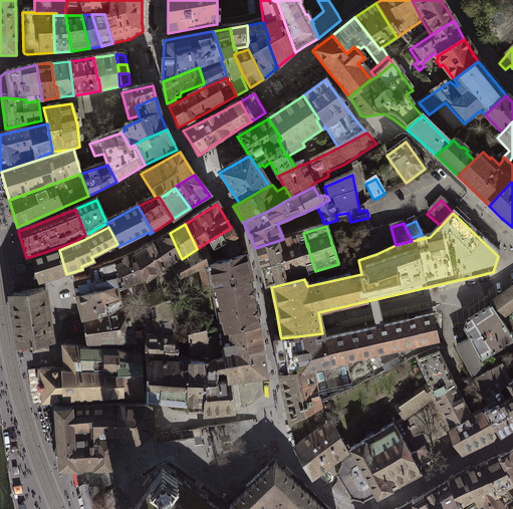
[(352,239),(358,260),(376,254),(396,245),(391,227),(354,236),(352,239)]
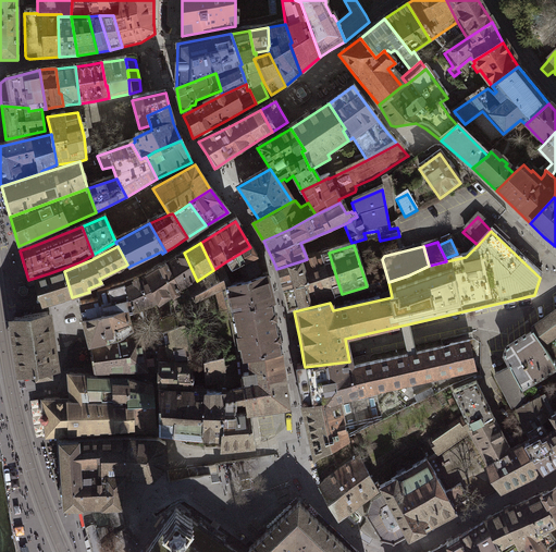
[(238,267),(254,260),(257,258),(250,247),(226,261),(229,266),(223,269),(224,273),(238,267)]
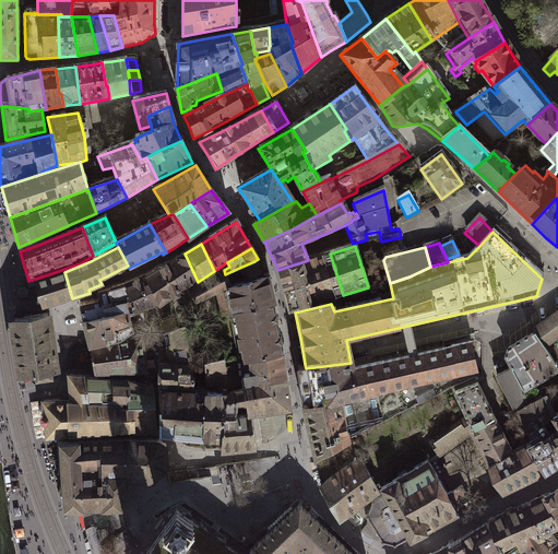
[(179,295),(198,282),(185,254),(166,264),(179,295)]
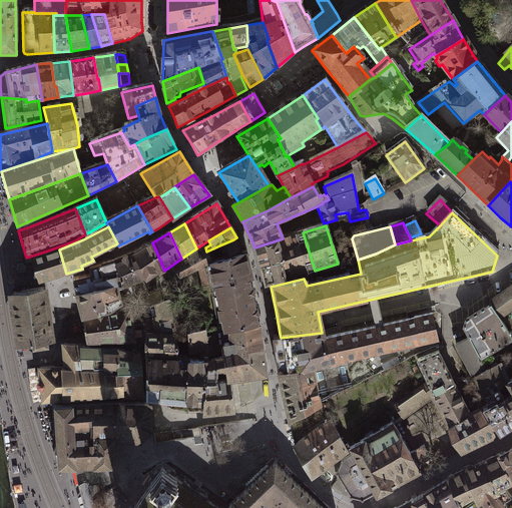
[(286,280),(315,271),(303,232),(283,238),(277,240),(284,261),(282,262),(286,280)]
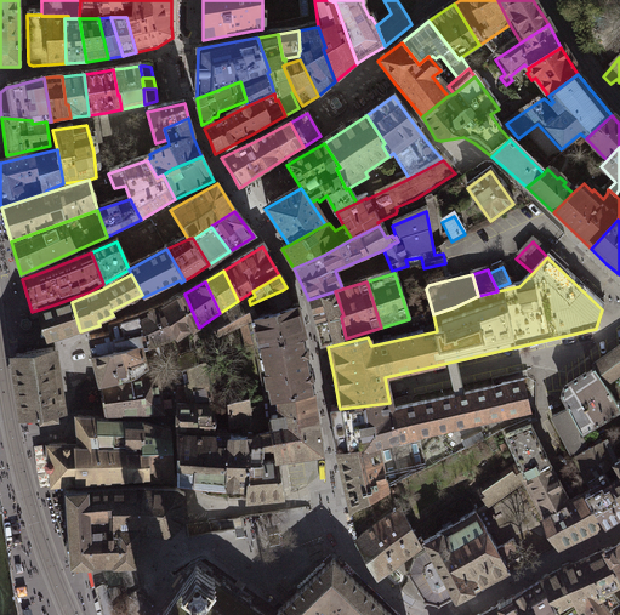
[(256,320),(239,326),(245,351),(254,348),(285,340),(286,343),(300,341),(305,339),(297,308),(293,309),(283,290),(266,297),(272,315),(256,320)]
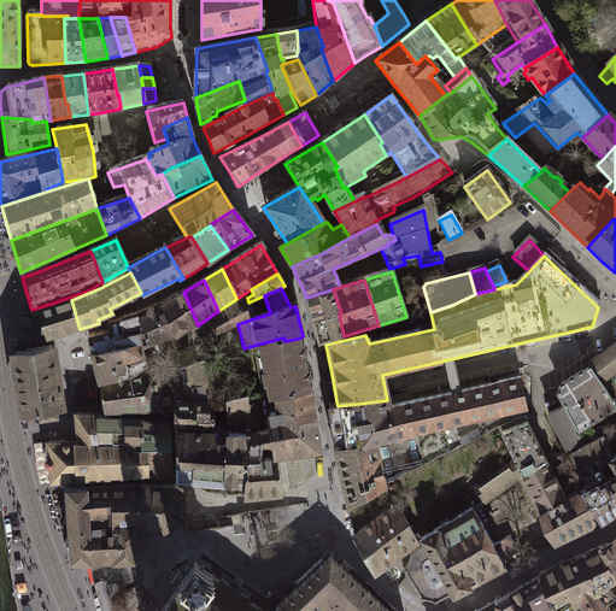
[(306,298),(314,322),(339,315),(341,313),(333,289),(306,298)]
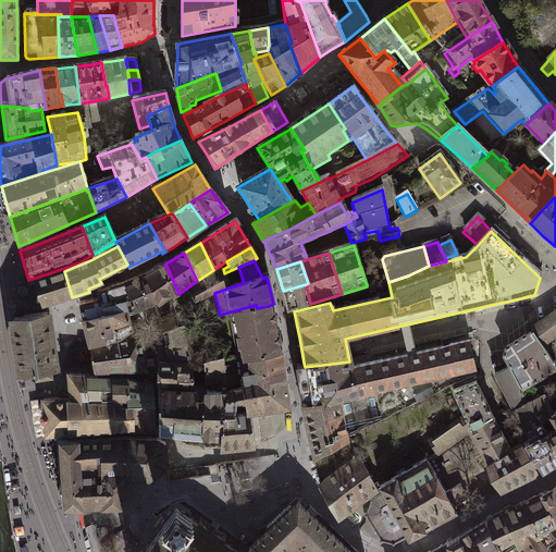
[(157,306),(178,294),(165,264),(145,276),(157,306)]
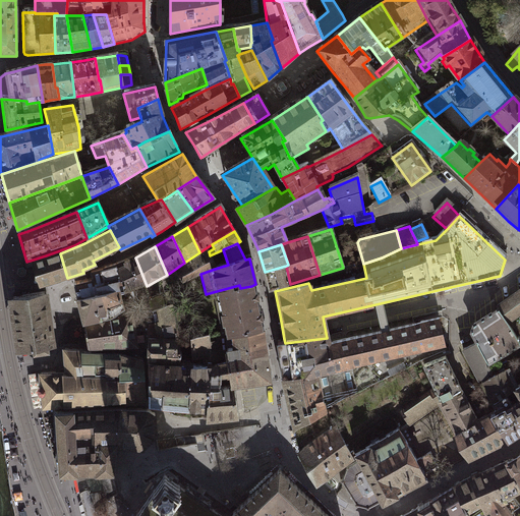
[(167,275),(169,289),(177,288),(180,283),(200,274),(215,269),(210,255),(209,251),(192,259),(167,275)]
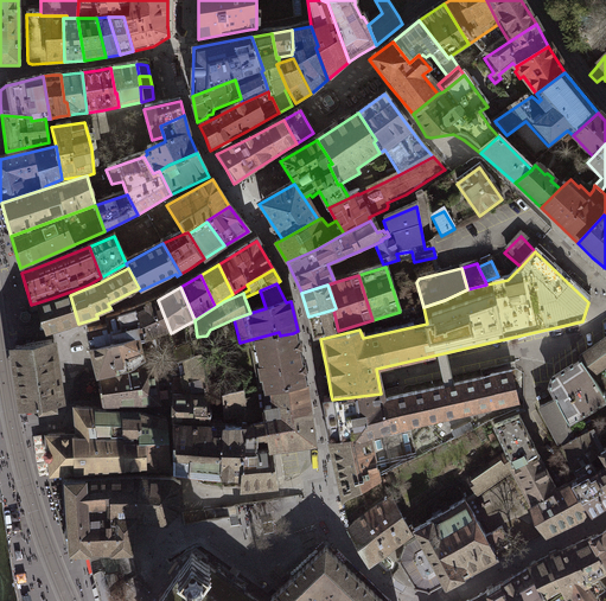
[(53,300),(31,307),(39,337),(56,331),(71,326),(78,324),(70,295),(53,300)]
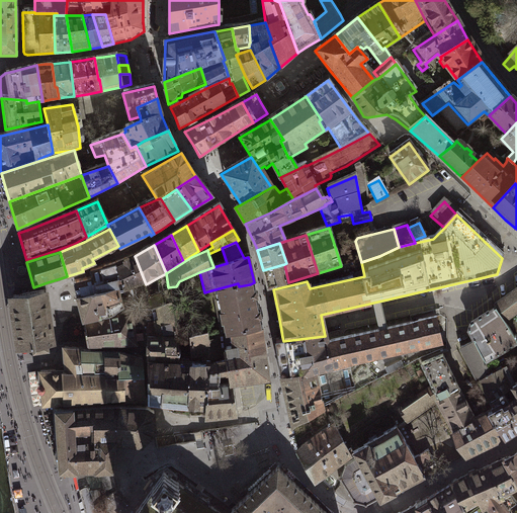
[(75,290),(77,298),(117,287),(119,294),(146,284),(135,256),(118,262),(102,269),(89,272),(91,280),(83,282),(74,284),(75,290)]
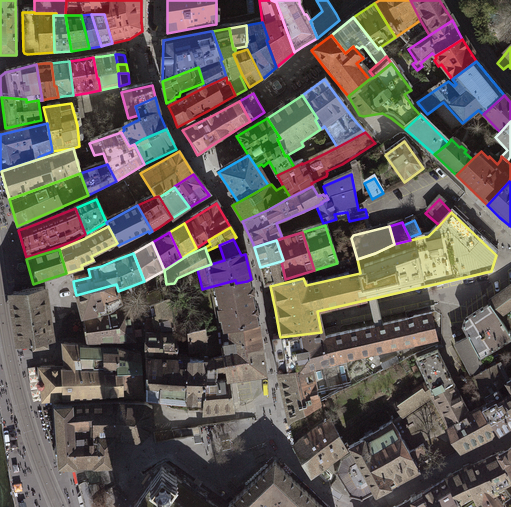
[(270,283),(285,279),(281,261),(260,267),(263,285),(270,283)]
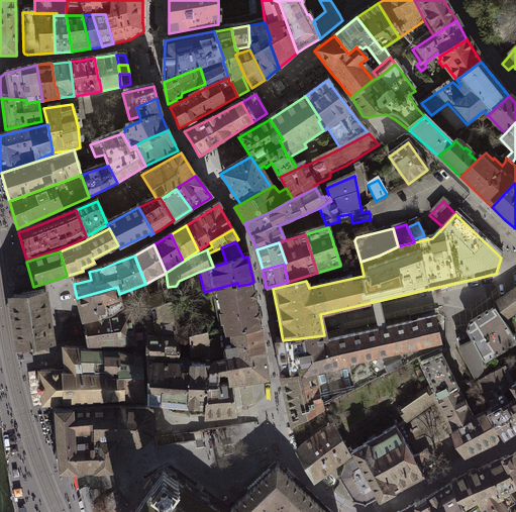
[(145,284),(150,310),(171,306),(168,287),(166,273),(145,284)]
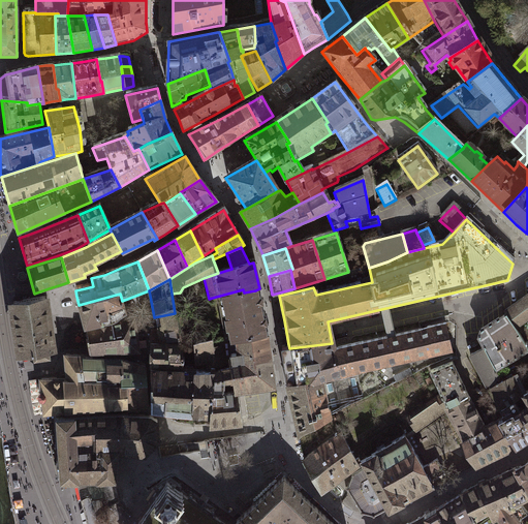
[(236,340),(265,338),(255,290),(244,293),(243,289),(216,297),(225,341),(236,340)]
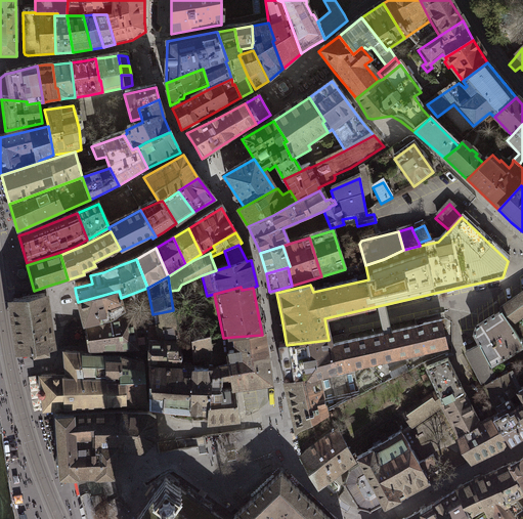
[(78,302),(84,323),(114,318),(124,311),(121,298),(119,291),(78,302)]
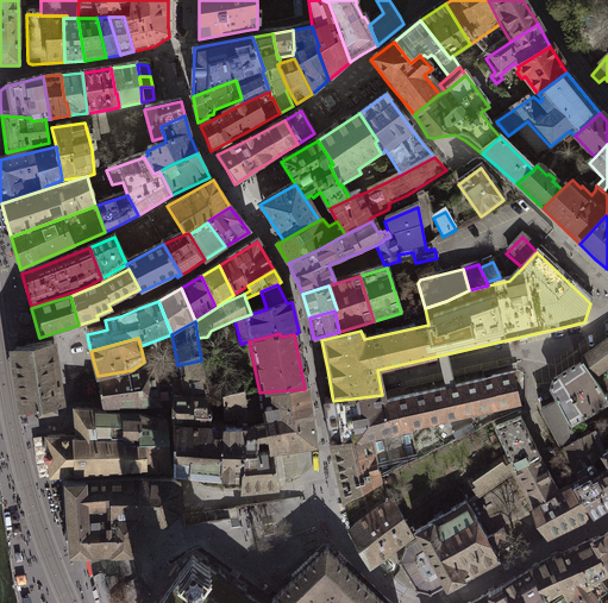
[(607,340),(580,360),(582,365),(593,382),(607,370),(607,340)]
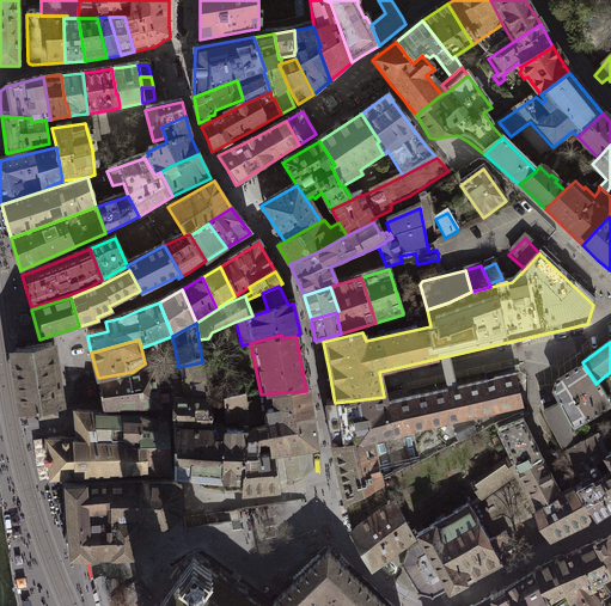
[(50,348),(14,354),(24,414),(30,414),(37,412),(38,418),(56,416),(55,409),(60,408),(50,348)]
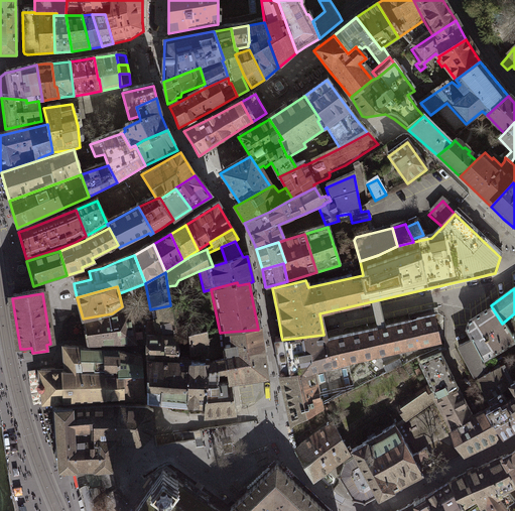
[(170,305),(150,309),(154,329),(146,330),(146,337),(176,338),(170,305)]
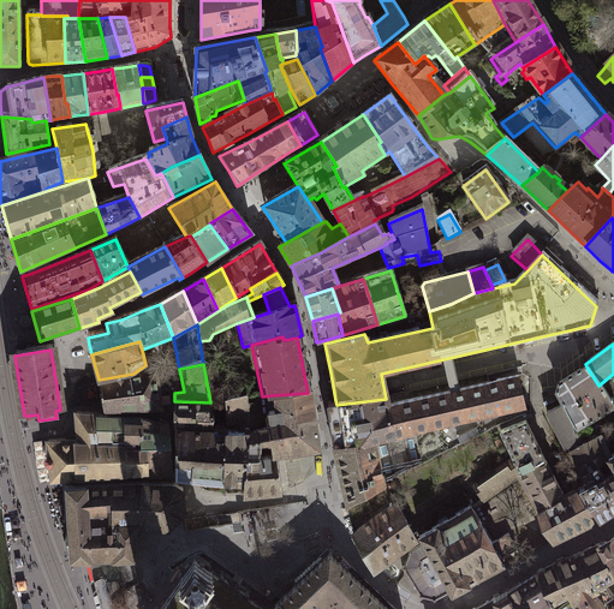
[(556,396),(562,409),(576,433),(607,415),(613,410),(598,386),(588,369),(580,374),(559,386),(556,396)]
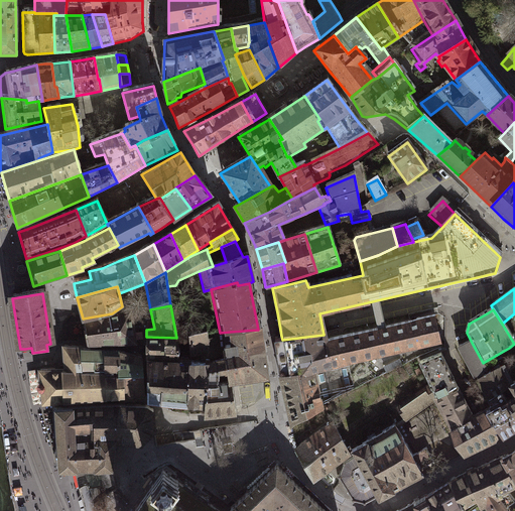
[(87,347),(135,345),(130,312),(83,323),(87,347)]
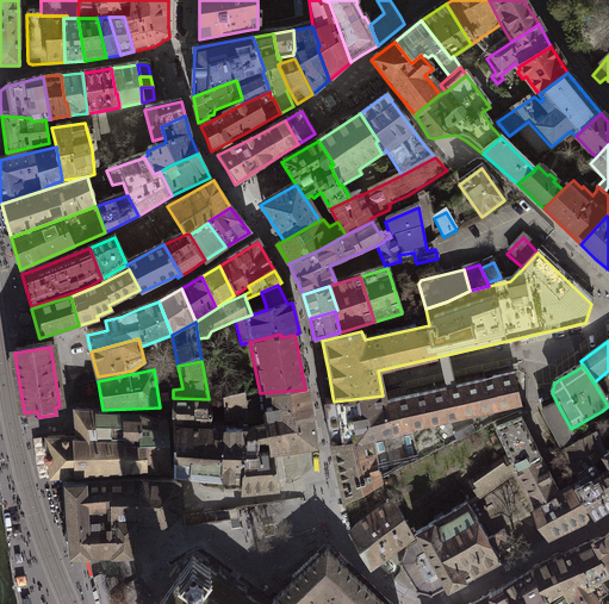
[(383,396),(334,402),(322,404),(325,425),(330,446),(371,440),(520,405),(513,378),(510,369),(493,374),(405,393),(404,394),(403,396),(403,402),(387,406),(383,396)]
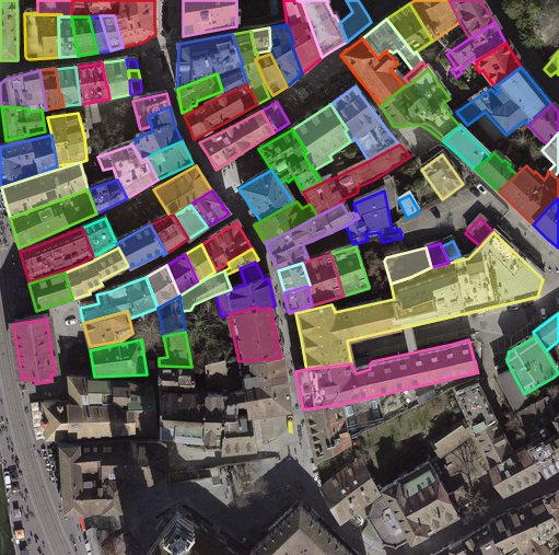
[(249,363),(225,366),(226,391),(244,390),(245,393),(248,418),(251,417),(270,415),(290,412),(284,369),(283,358),(280,358),(249,360),(249,363)]
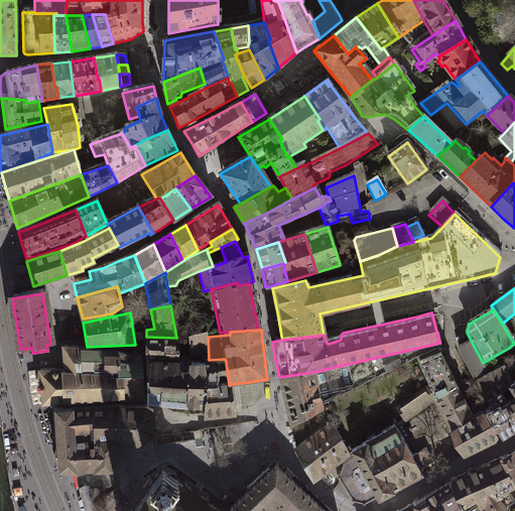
[(208,335),(189,337),(189,356),(201,356),(201,360),(209,360),(208,337),(208,335)]
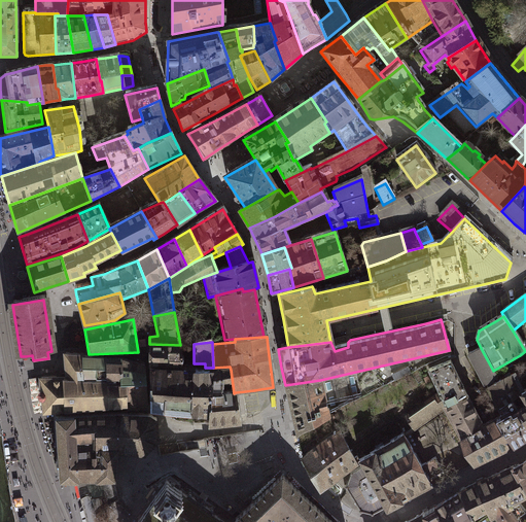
[(149,344),(149,367),(182,368),(180,345),(149,344)]
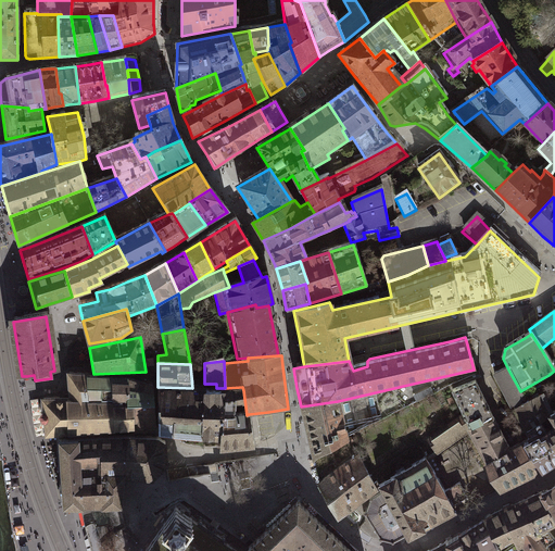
[(520,391),(508,370),(492,377),(509,409),(512,408),(513,411),(527,403),(520,391)]
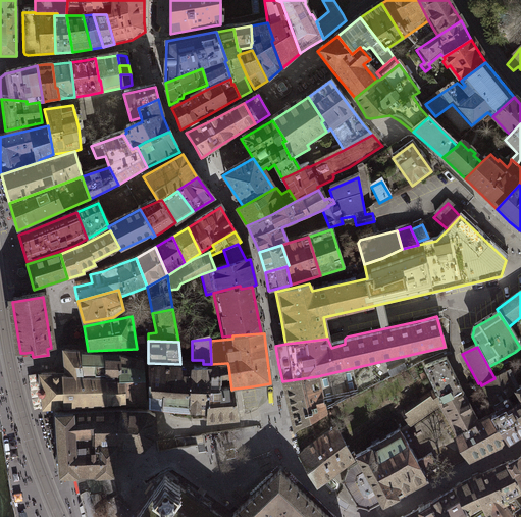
[(83,376),(82,355),(64,354),(65,376),(83,376)]
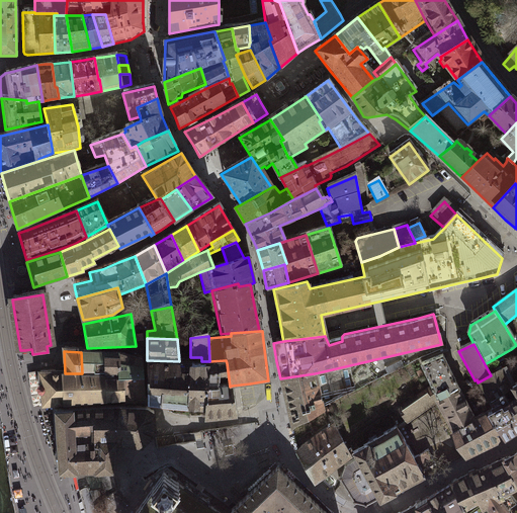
[(122,379),(143,378),(142,361),(118,354),(81,352),(82,373),(118,372),(118,378),(122,377),(122,379)]
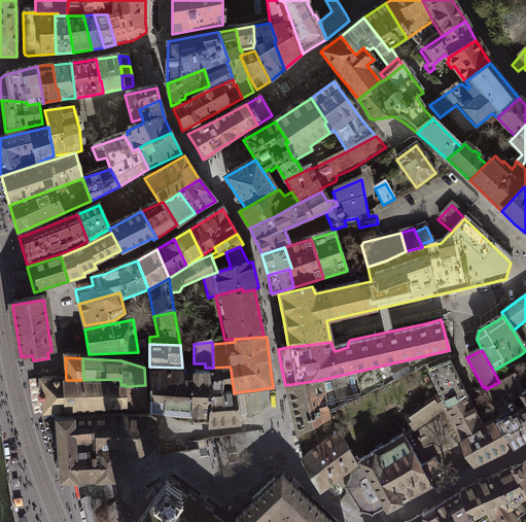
[(440,396),(445,408),(464,396),(450,364),(426,373),(440,396)]
